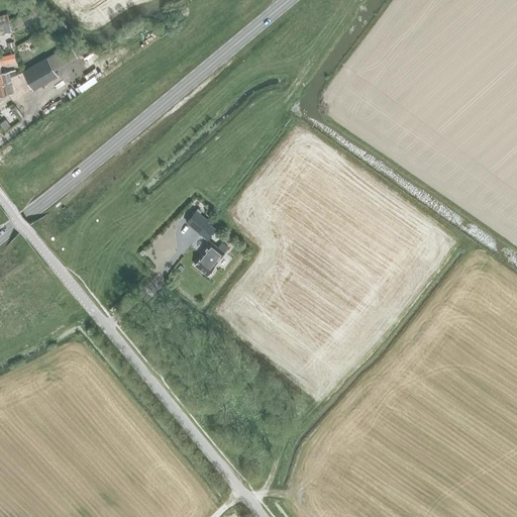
[(8,23),(2,24),(4,34),(10,32),(8,23)]
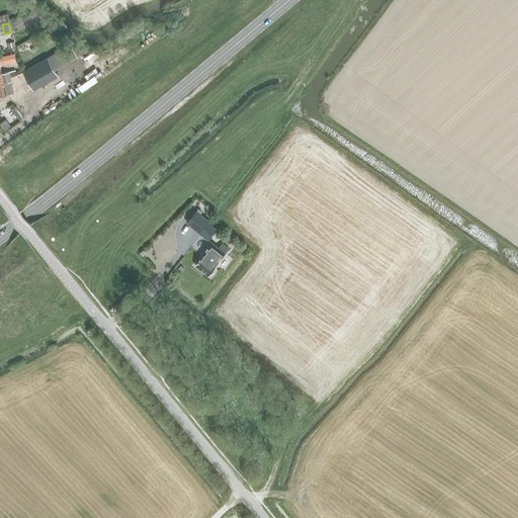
[(87,62),(96,55),(94,51),(84,58),(87,62)]
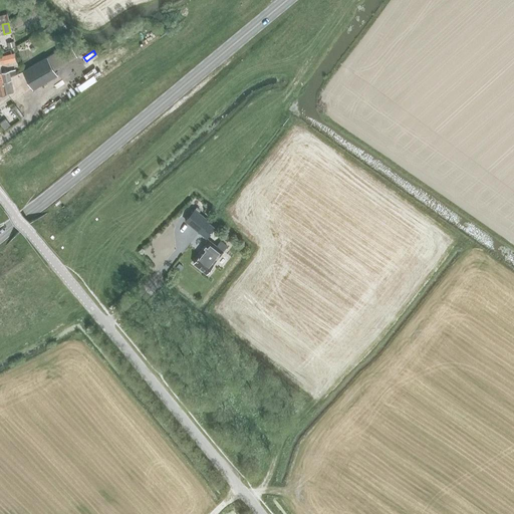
[(0,64),(9,62),(7,54),(0,55),(0,64)]
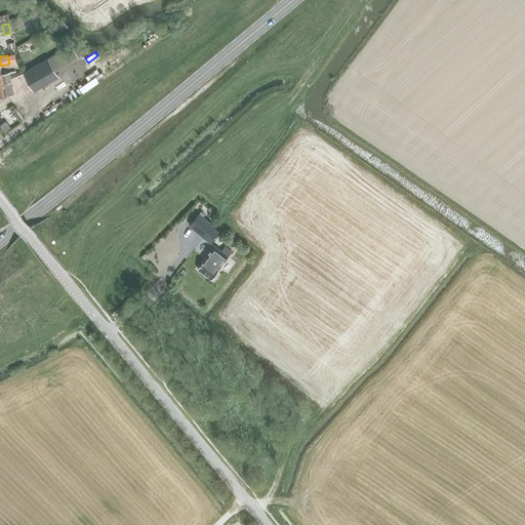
[(33,91),(58,76),(48,58),(23,73),(33,91)]
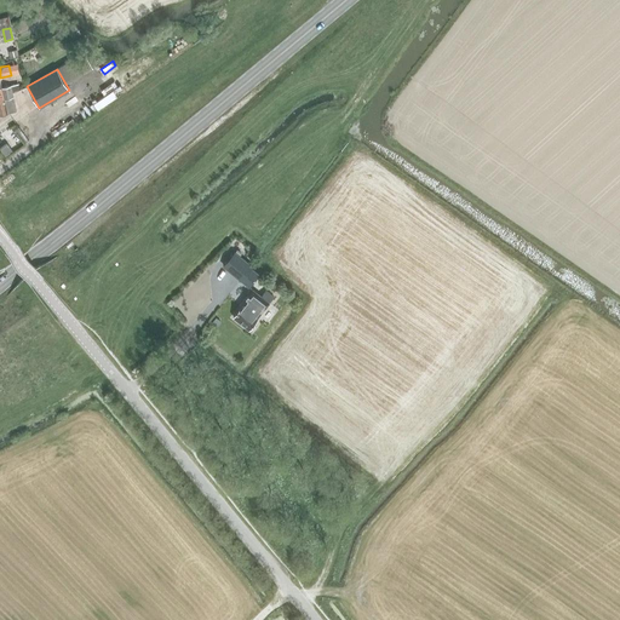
[(0,99),(5,99),(12,97),(13,97),(12,93),(12,92),(10,86),(3,89),(1,87),(0,81),(0,99)]
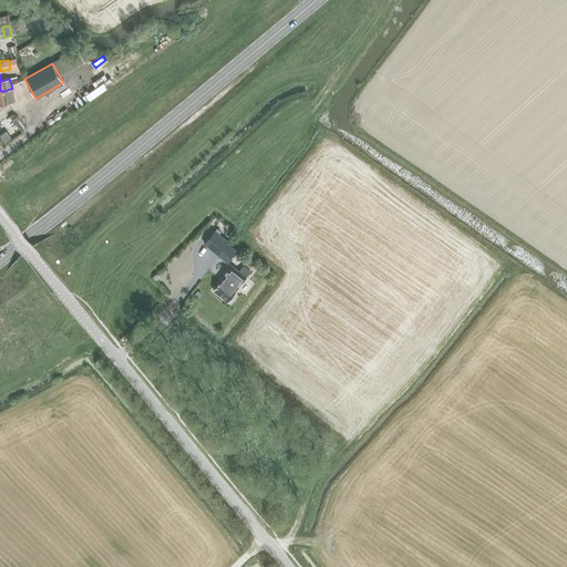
[(89,84),(91,89),(103,81),(101,76),(89,84)]
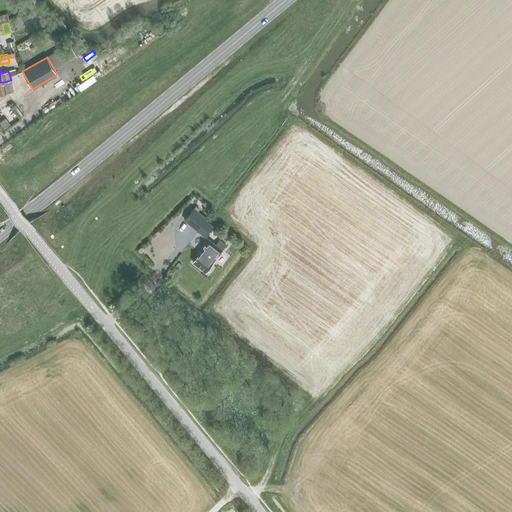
[(64,95),(67,100),(81,90),(96,80),(93,75),(64,95)]
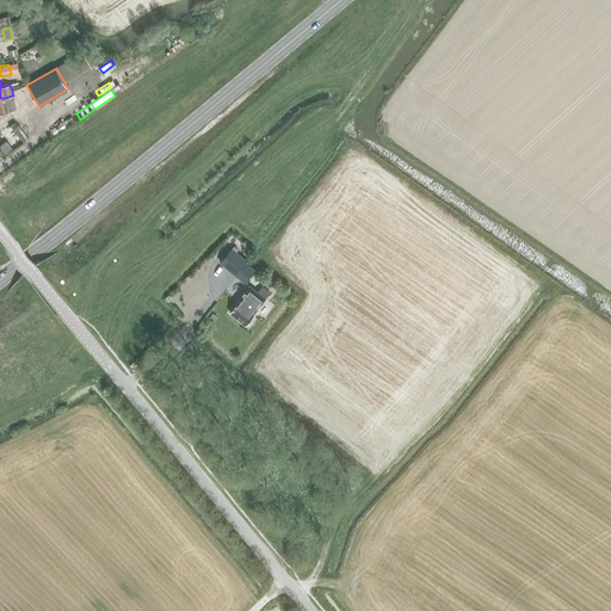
[(12,96),(5,98),(0,98),(0,112),(0,113),(16,110),(12,96)]
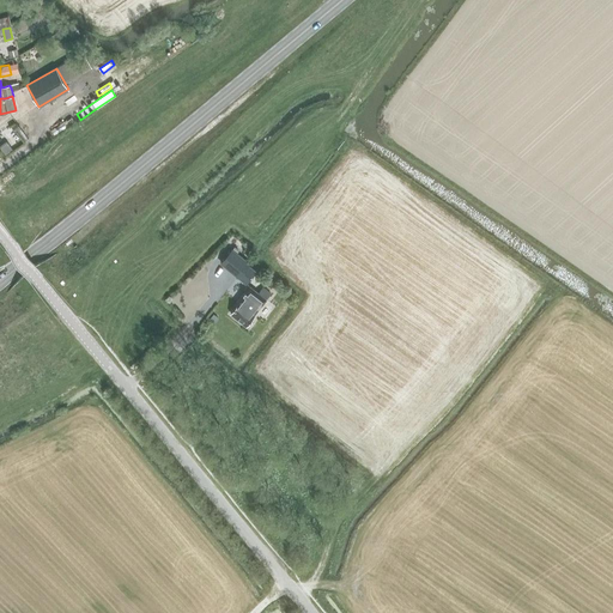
[(6,141),(0,145),(0,147),(5,155),(12,150),(6,141)]
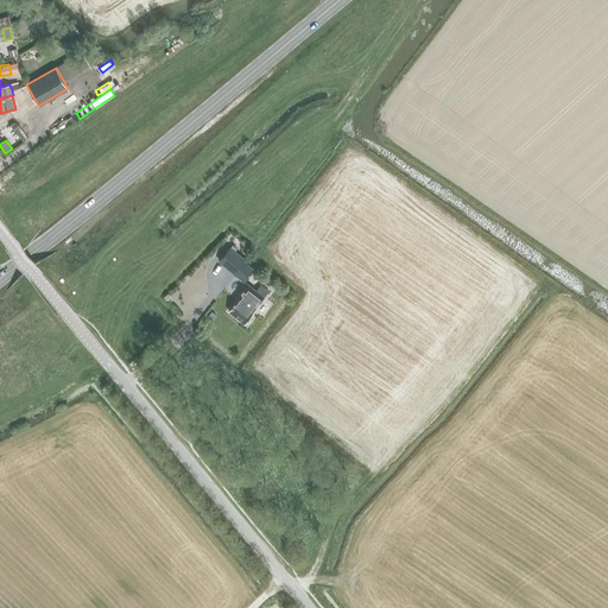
[(238,276),(246,264),(247,263),(229,247),(219,260),(238,276)]
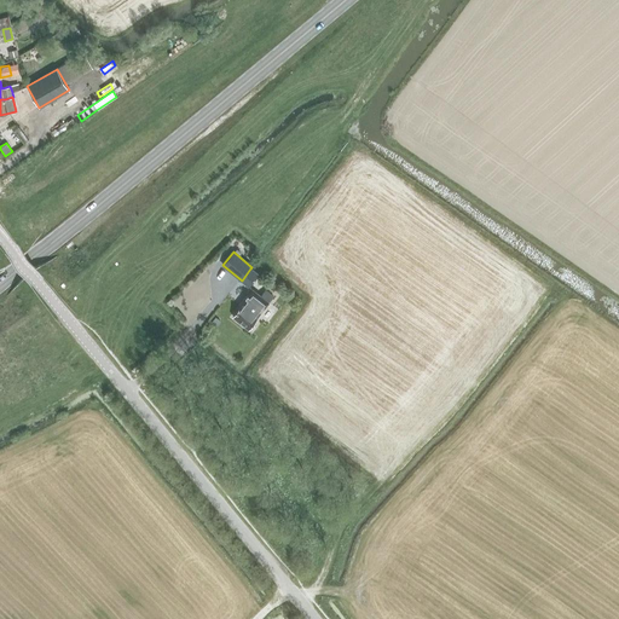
[(268,302),(273,296),(265,290),(260,295),(252,289),(239,305),(241,306),(232,317),(248,329),(256,318),(268,302)]
